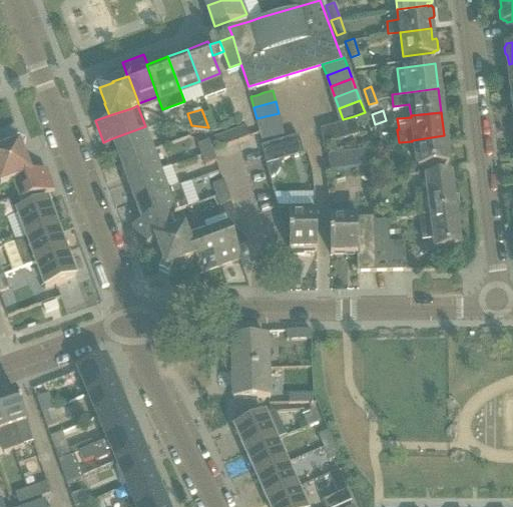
[(282,124),(279,113),(257,118),(261,130),(282,124)]
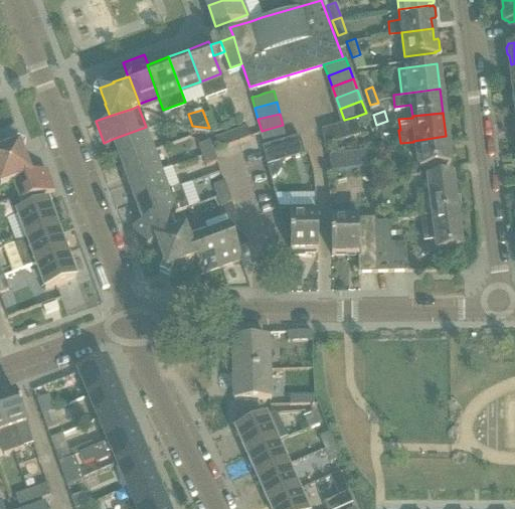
[(355,117),(344,120),(321,127),(325,142),(360,132),(355,117)]
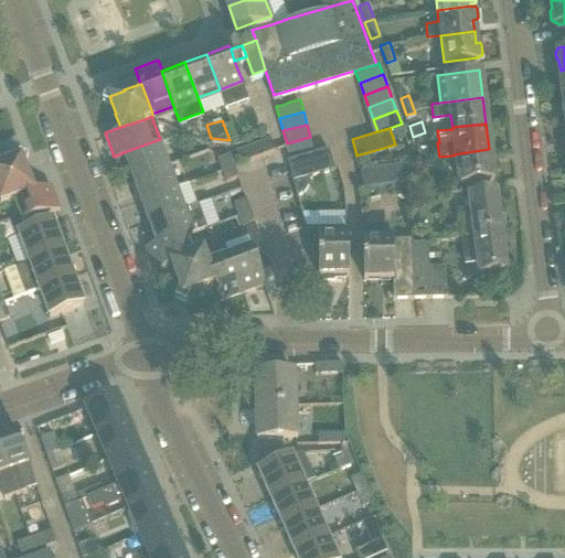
[(269,136),(258,140),(263,152),(274,148),(269,136)]
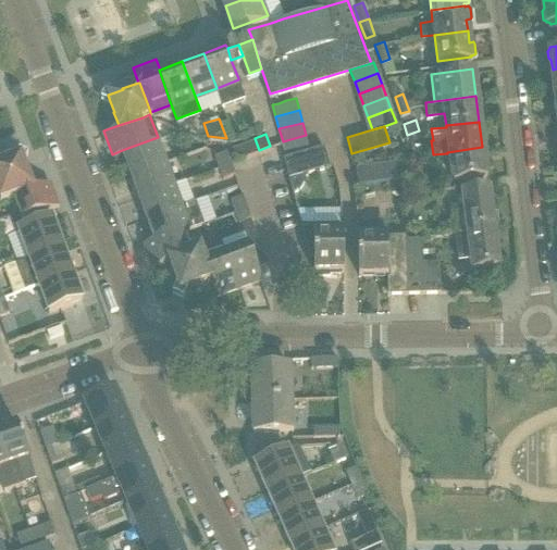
[(309,147),(306,135),(283,141),(286,154),(309,147)]
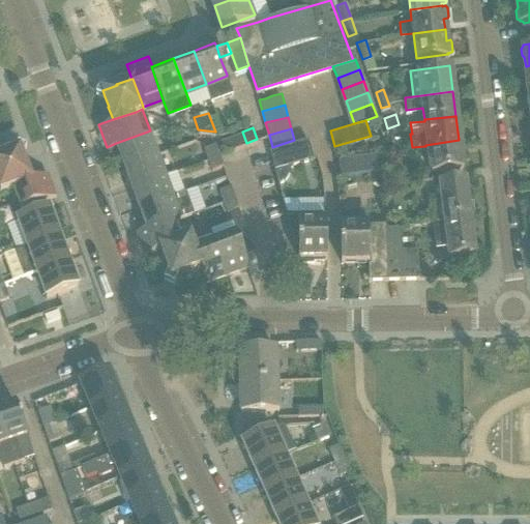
[(124,164),(157,151),(150,131),(116,143),(124,164)]
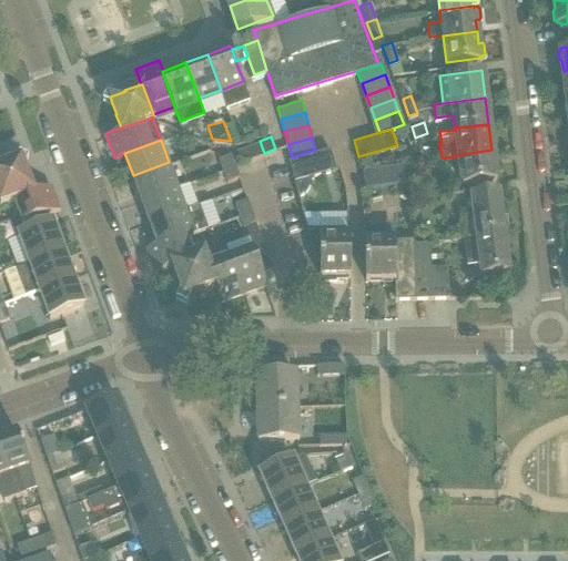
[(264,153),(260,141),(247,145),(252,157),(264,153)]
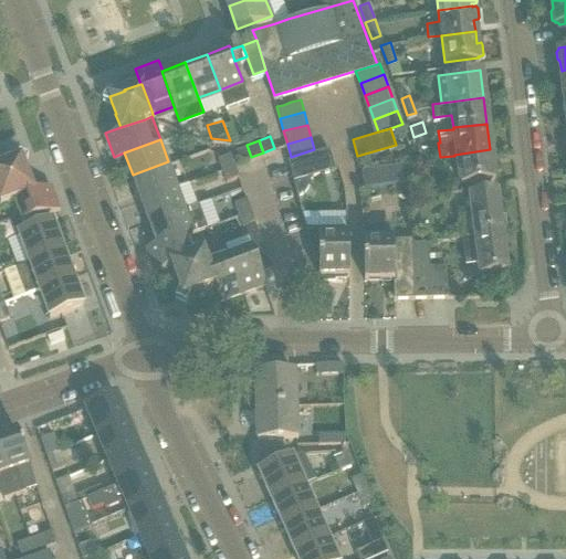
[(251,157),(247,145),(236,149),(240,160),(251,157)]
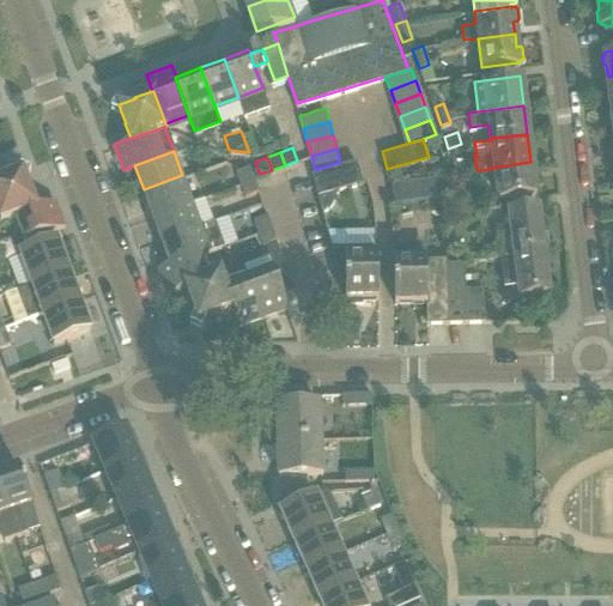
[(340,163),(340,162),(315,170),(311,171),(321,208),(327,207),(331,204),(333,201),(334,197),(333,192),(333,188),(360,181),(356,159),(340,163)]
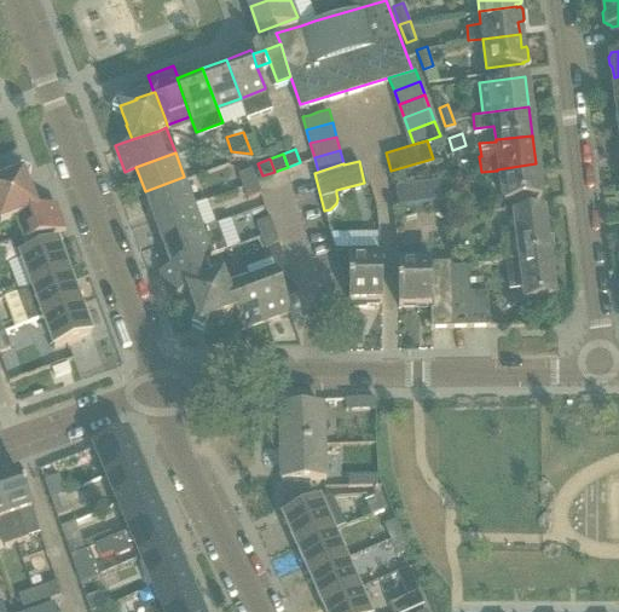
[(541,194),(536,163),(497,169),(497,171),(499,169),(503,198),(541,194)]
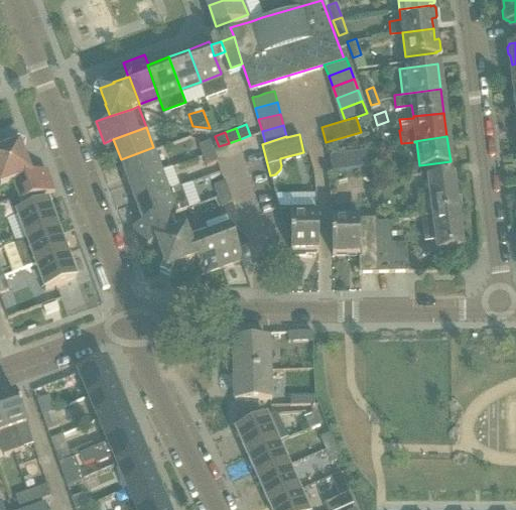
[(213,148),(209,138),(199,142),(203,152),(213,148)]
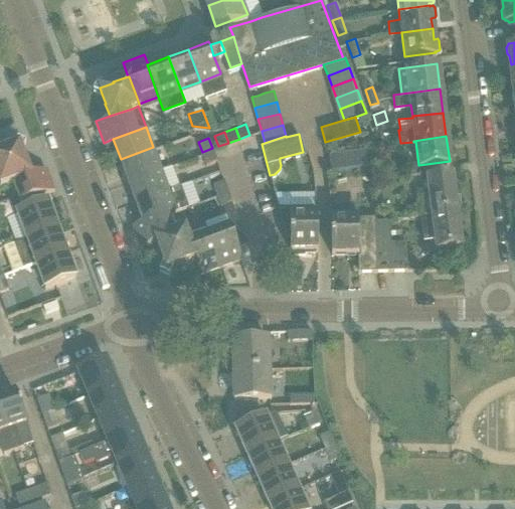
[(18,146),(11,148),(5,150),(4,149),(0,151),(0,176),(2,183),(9,180),(29,173),(24,161),(23,161),(20,152),(18,146)]
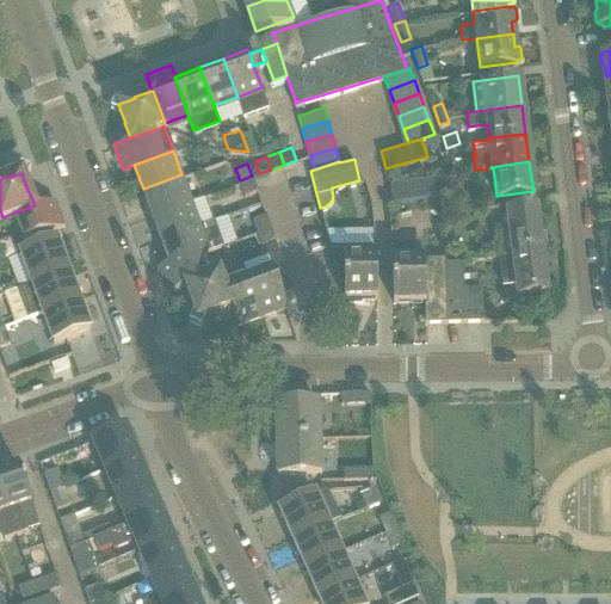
[(440,173),(389,182),(393,201),(443,192),(440,173)]
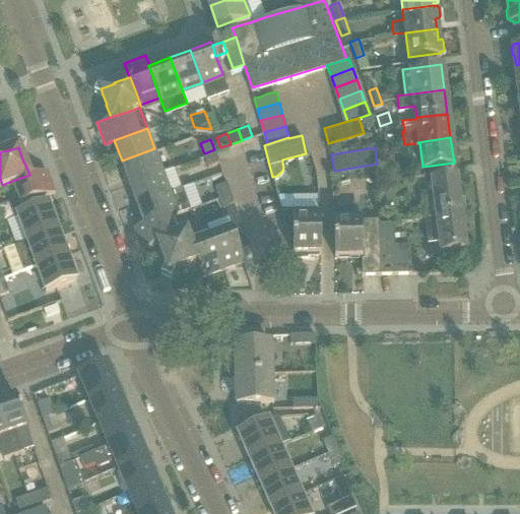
[(161,169),(154,148),(122,161),(129,181),(161,169)]
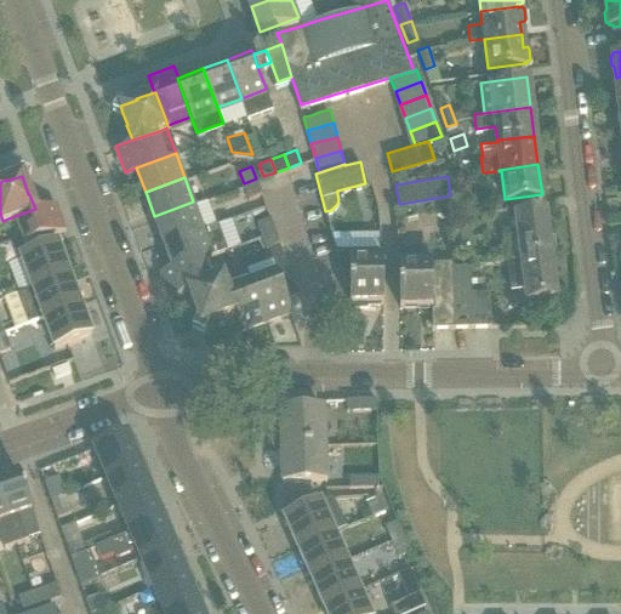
[(261,192),(256,180),(256,178),(244,183),(248,197),(261,192)]
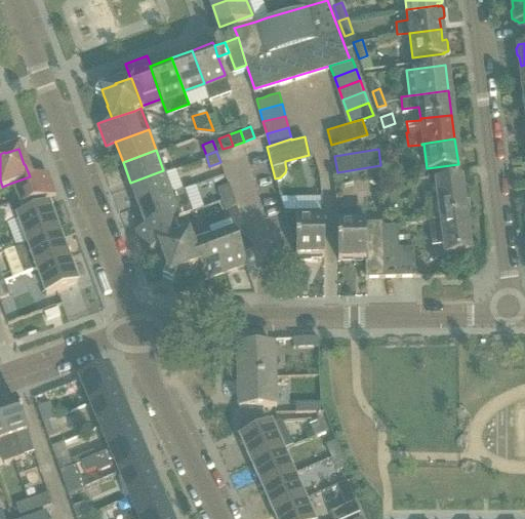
[(30,176),(13,183),(22,205),(32,201),(34,208),(47,203),(44,196),(54,193),(46,170),(45,170),(30,176)]
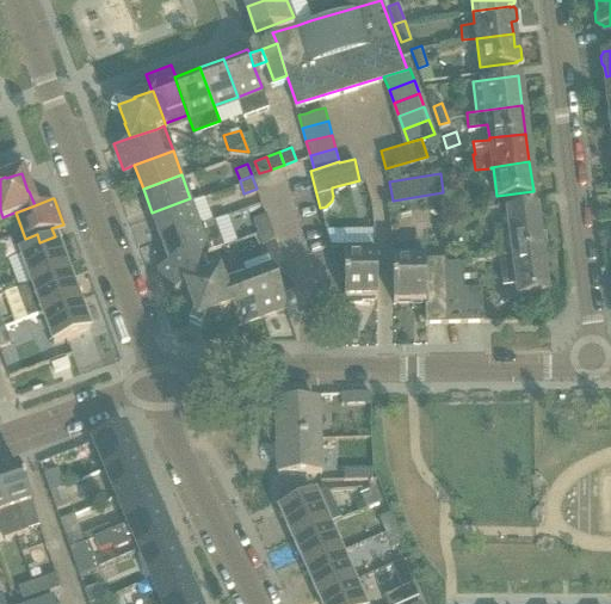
[(199,222),(190,198),(152,213),(160,236),(199,222)]
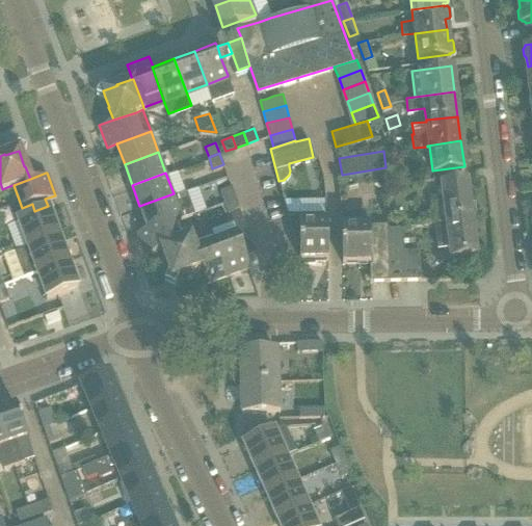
[(436,202),(439,219),(447,218),(447,217),(471,214),(471,213),(474,213),(475,211),(474,202),(473,201),(469,201),(466,178),(443,181),(445,201),(436,202)]
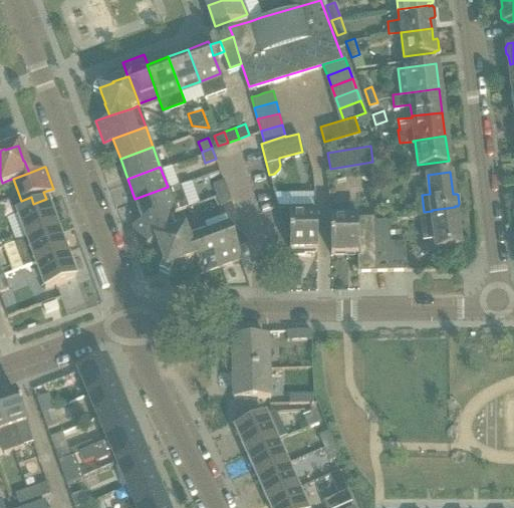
[(227,189),(223,178),(213,182),(216,193),(227,189)]
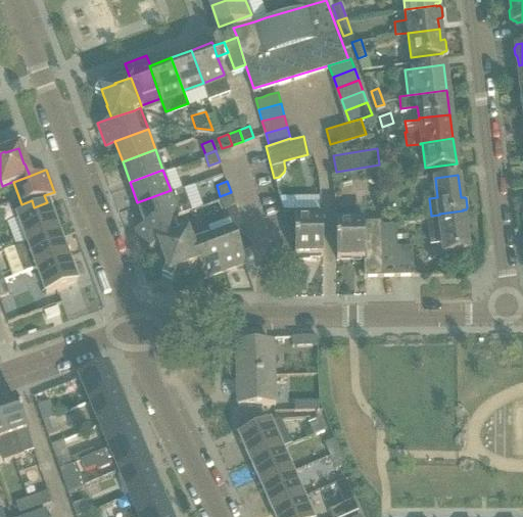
[(178,212),(190,207),(183,186),(171,190),(137,202),(145,223),(168,215),(169,216),(178,212)]
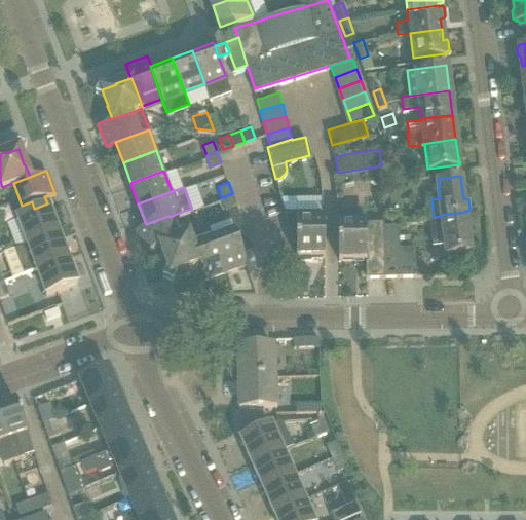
[(236,203),(232,193),(221,197),(225,208),(236,203)]
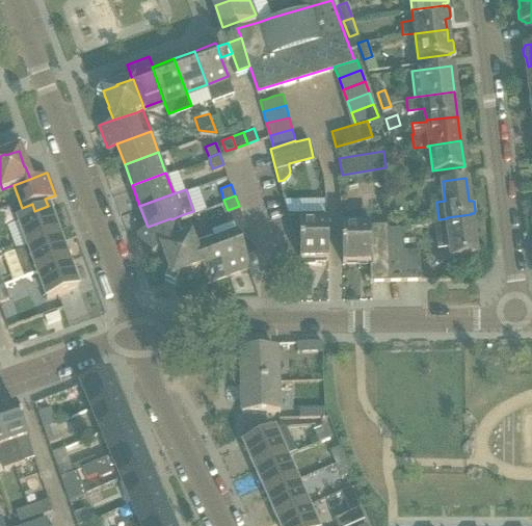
[(34,211),(20,216),(18,217),(27,243),(58,231),(49,206),(48,206),(34,211)]
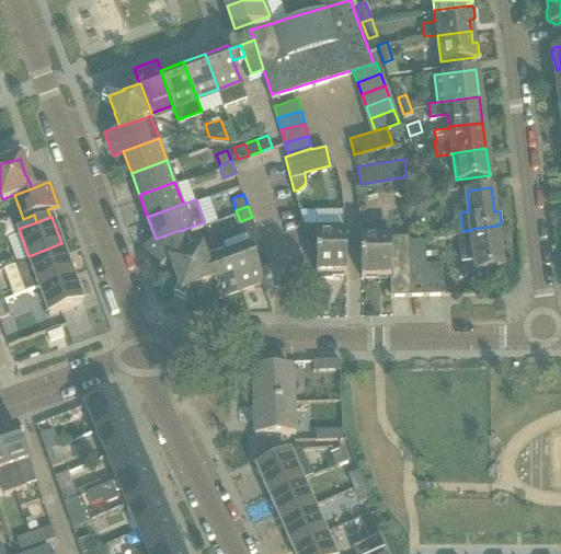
[(250,243),(227,251),(240,287),(263,278),(258,265),(268,262),(254,222),(243,227),(250,243)]
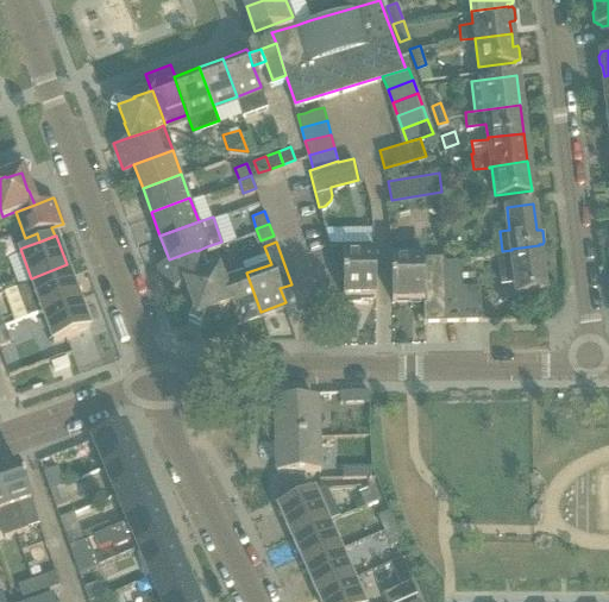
[(375,292),(375,243),(328,242),(332,256),(334,261),(338,276),(341,276),(343,292),(344,292),(346,299),(359,299),(360,292),(375,292)]
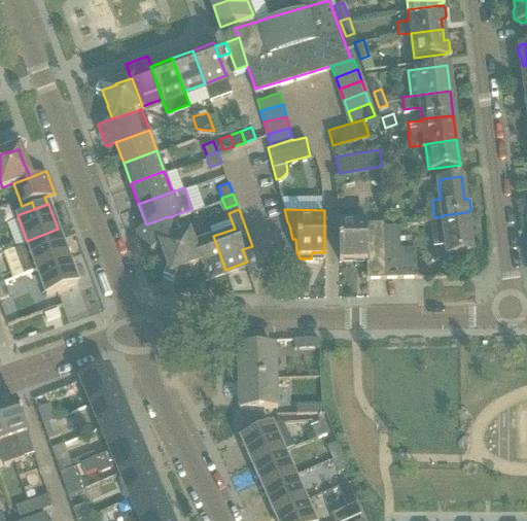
[(470,249),(466,212),(443,215),(443,216),(434,217),(429,218),(432,244),(446,242),(447,252),(470,249)]
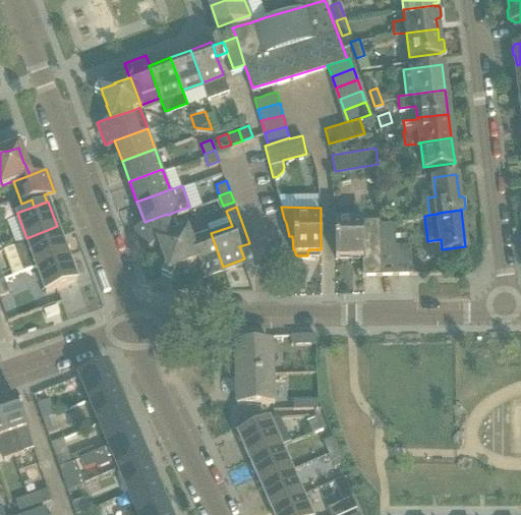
[(175,235),(171,224),(168,215),(167,214),(145,222),(134,225),(142,247),(157,242),(175,235)]
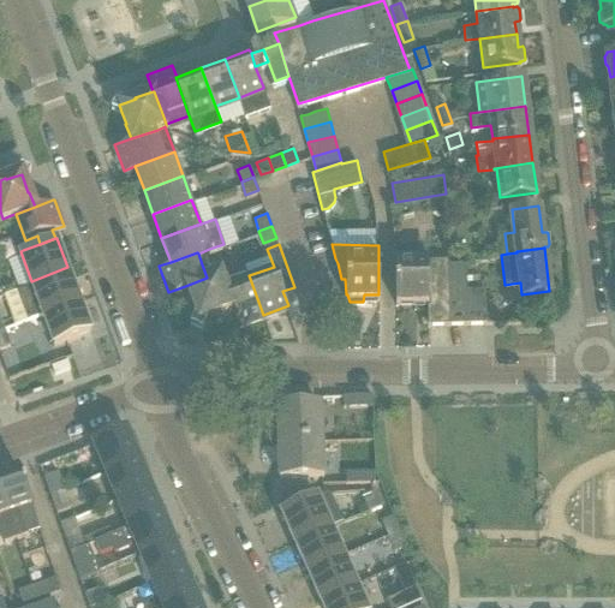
[(448,320),(448,261),(447,256),(428,256),(394,257),(395,263),(395,300),(427,299),(428,321),(448,320)]
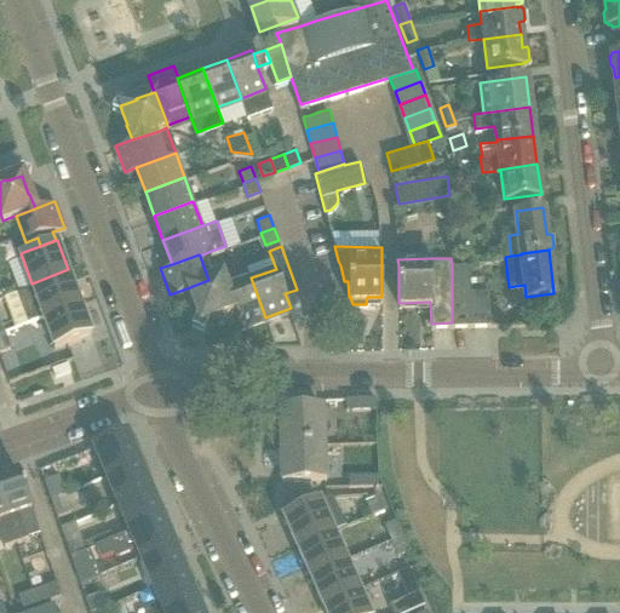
[(470,322),(470,290),(470,263),(452,263),(452,322),(470,322)]
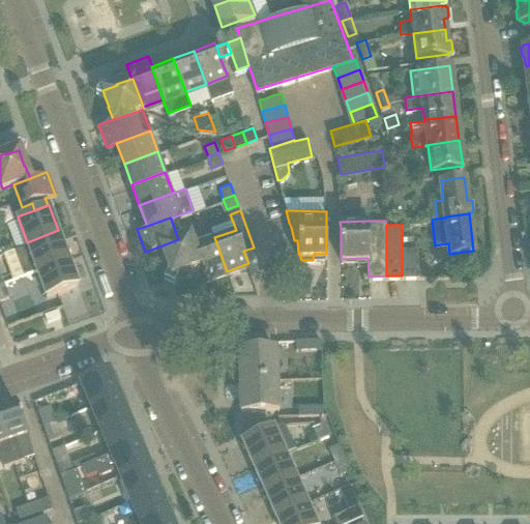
[(67,256),(58,230),(27,242),(15,246),(24,272),(36,267),(67,256)]
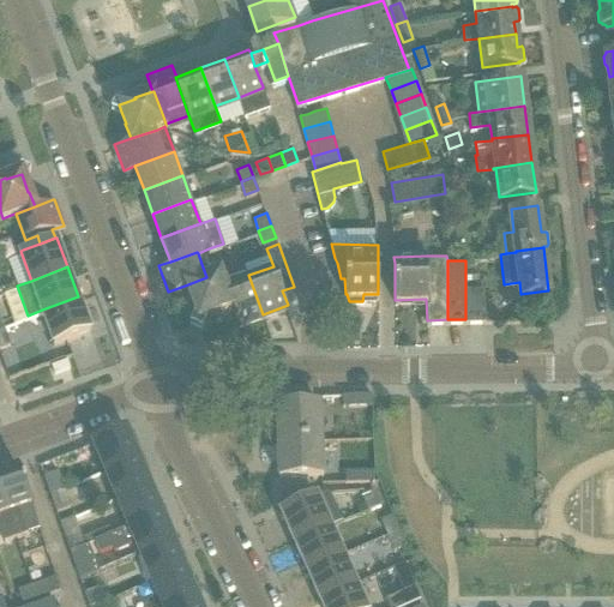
[(232,306),(223,284),(218,272),(206,277),(185,286),(187,292),(191,302),(192,302),(194,310),(198,318),(208,314),(217,311),(217,312),(232,306)]
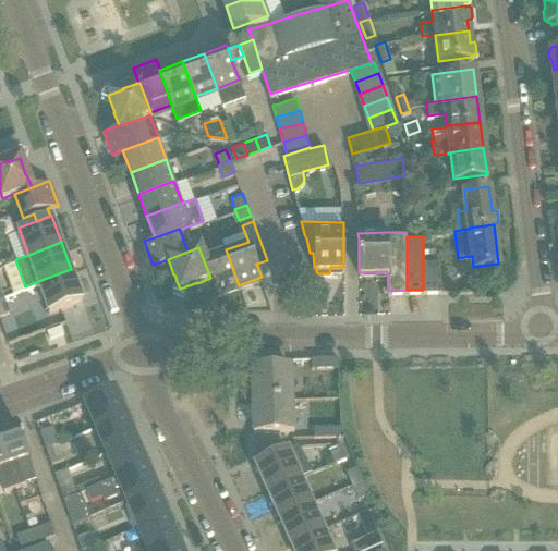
[(239,285),(226,249),(203,258),(210,278),(216,293),(239,285)]
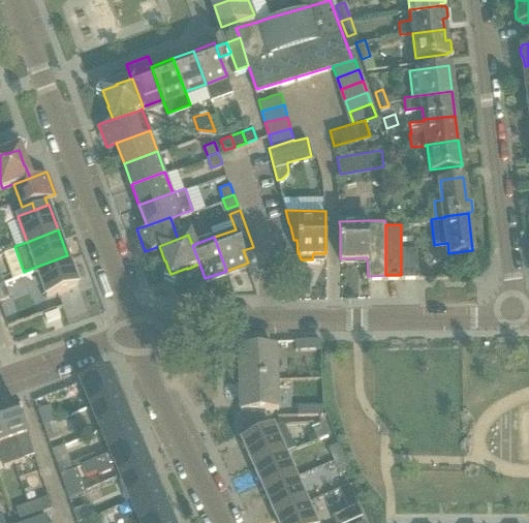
[(417,246),(401,247),(401,275),(417,275),(417,253),(417,246)]
